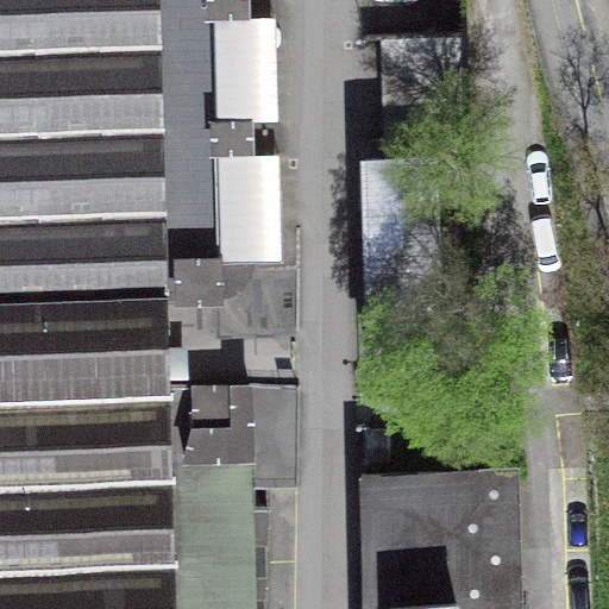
[(0,0),(0,608),(257,608),(255,491),(301,490),(299,388),(283,388),(280,267),(252,268),(252,259),(220,261),(217,149),(248,148),(246,124),(217,124),(213,13),(277,11),(276,0),(0,0)]
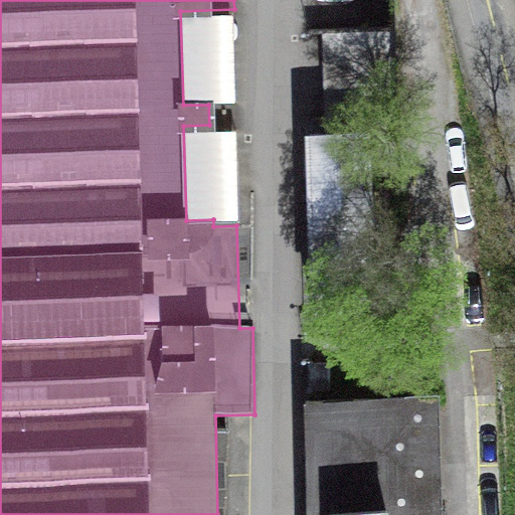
[(391,29),(322,31),(324,79),(325,117),(394,115),(391,29)]
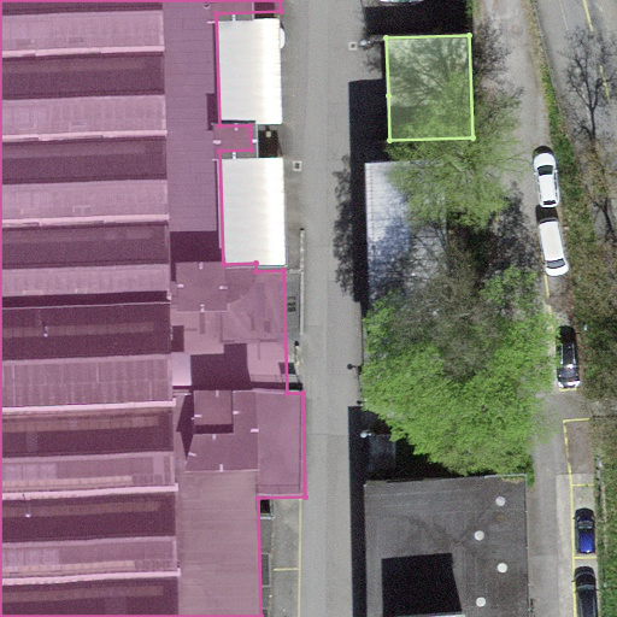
[(375,286),(377,376),(445,375),(438,158),(370,160),(375,286)]
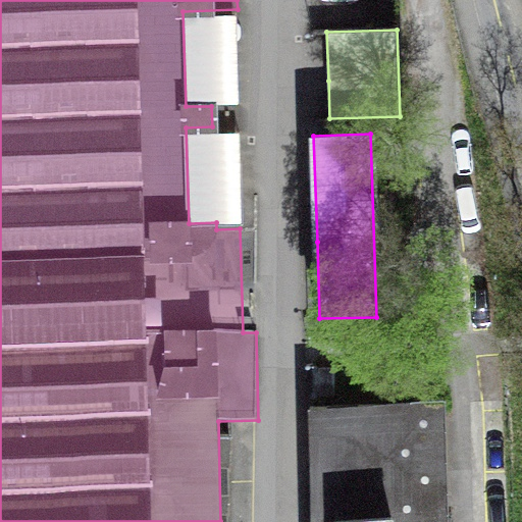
[(316,365),(312,365),(312,381),(312,396),(317,396),(317,393),(332,394),(332,367),(316,367),(316,365)]
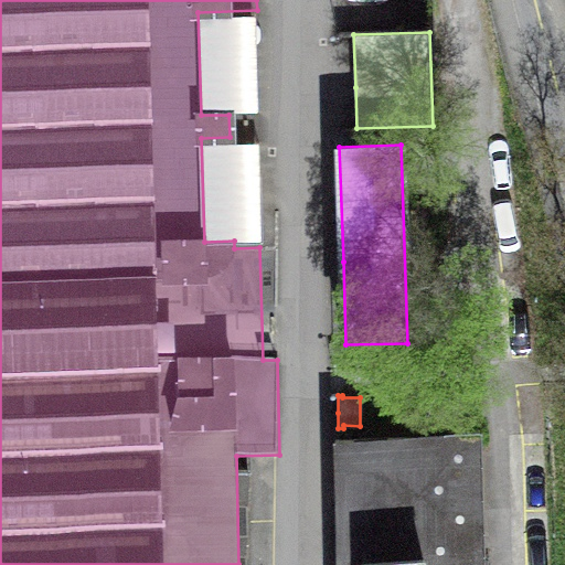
[(338,564),(482,564),(479,435),(334,439),(338,564)]
